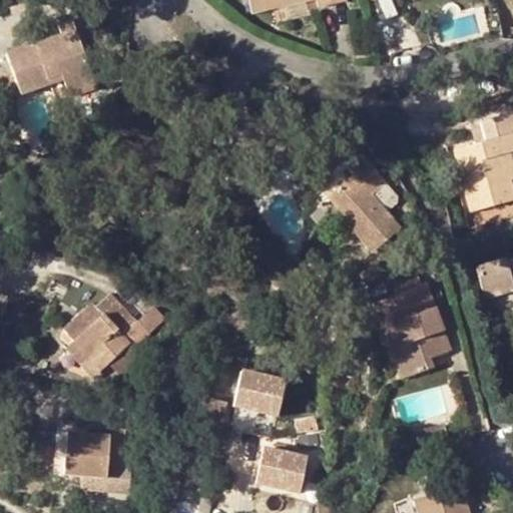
[(307,0),(306,0),(247,0),(251,14),(307,0)]
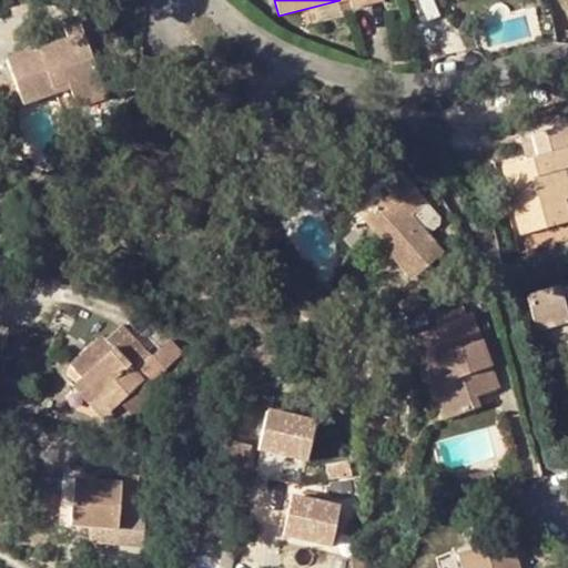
[(12,79),(22,104),(54,93),(53,88),(67,83),(72,97),(103,87),(80,24),(66,28),(68,37),(6,60),(12,79)]
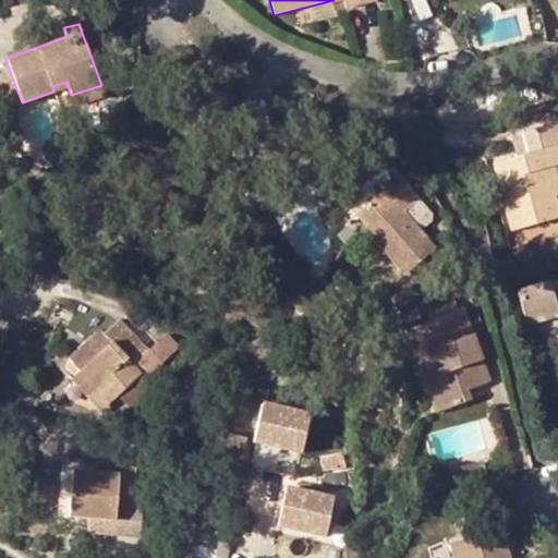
[(22,102),(12,77),(0,81),(0,88),(7,108),(22,102)]
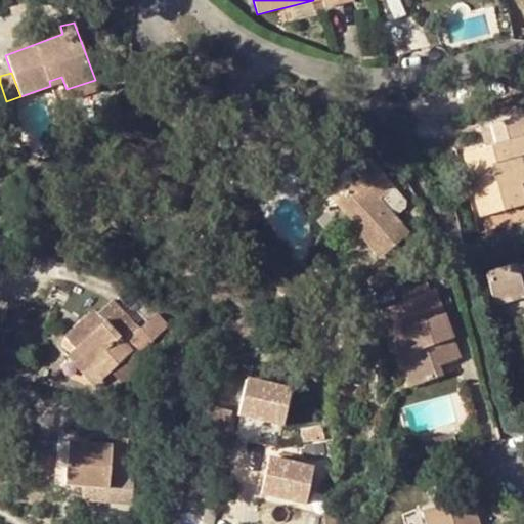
[(49,81),(50,86),(56,103),(70,98),(67,89),(61,77),(49,81)]
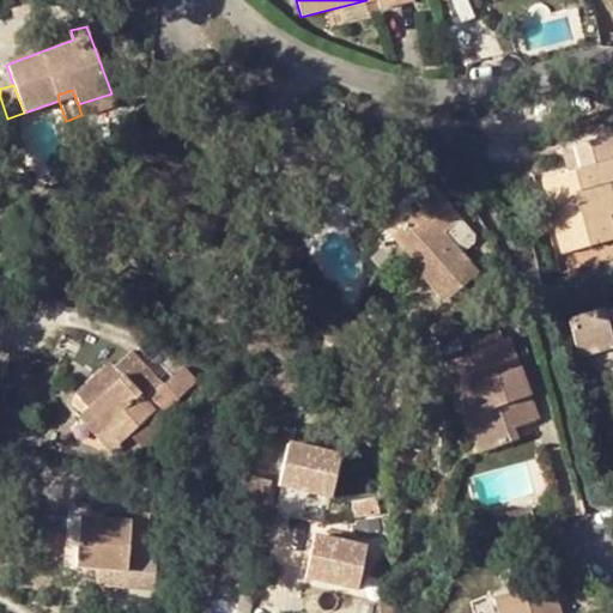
[(78,104),(82,115),(115,103),(111,93),(78,104)]
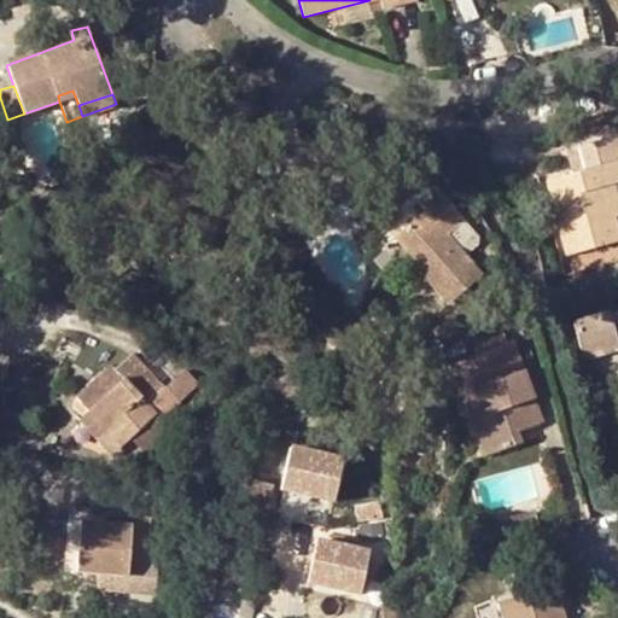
[(617,229),(614,217),(605,186),(617,182),(617,135),(566,151),(573,175),(546,182),(567,256),(617,239),(617,229)]
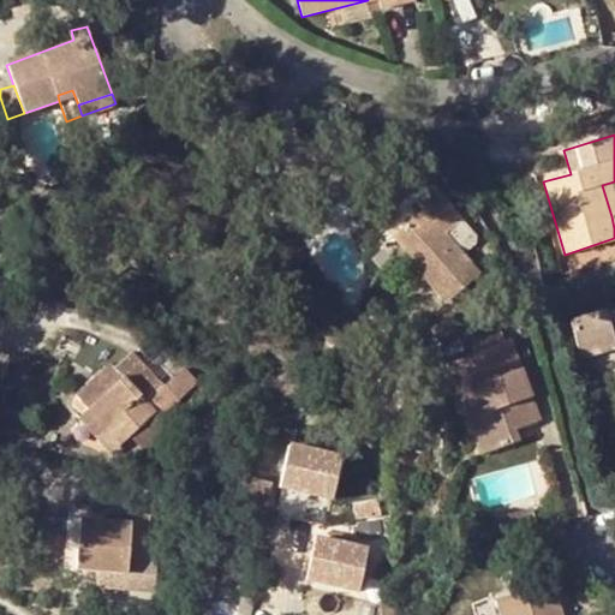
[(611,216),(614,214),(614,181),(602,185),(611,216)]
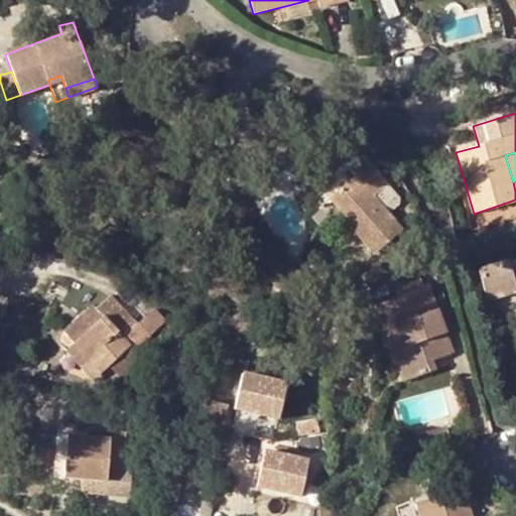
[(353,226),(350,229),(375,255),(401,230),(390,216),(373,197),(383,187),(386,184),(362,156),(348,168),(354,175),(329,199),(353,226)]
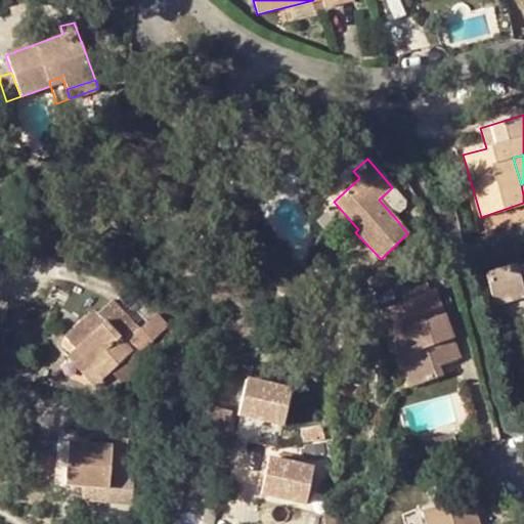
[(379,200),(396,219),(403,212),(402,205),(389,190),(379,200)]
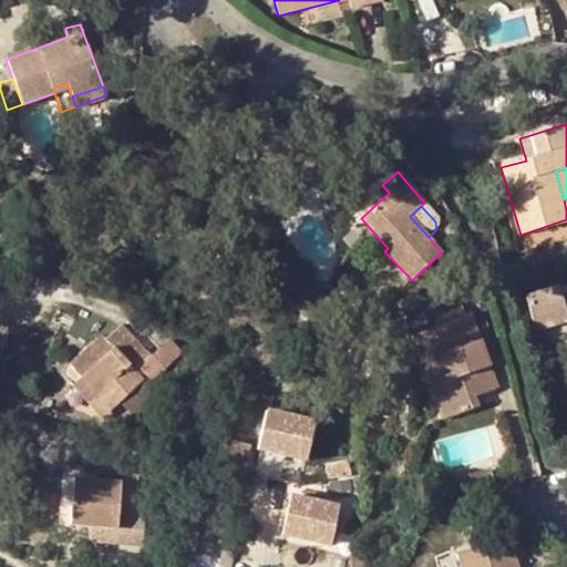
[(388,248),(361,218),(351,227),(378,256),(384,251),(388,248)]
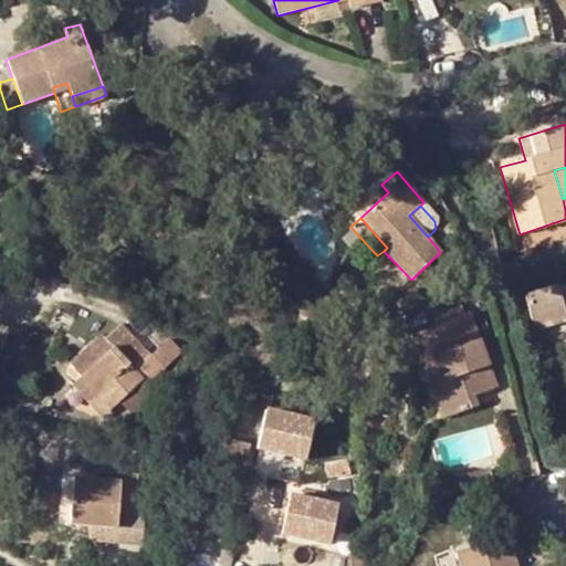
[(565,286),(558,290),(557,286),(525,296),(534,329),(565,321),(565,320),(564,310),(565,308),(565,286)]
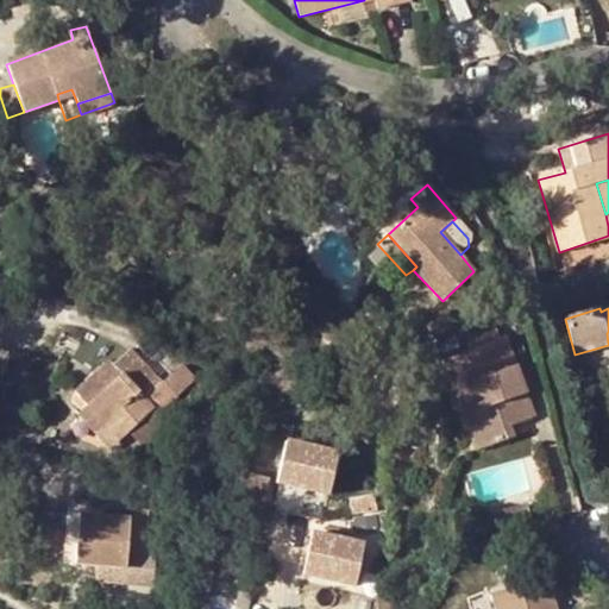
[(471,352),(479,377),(468,381),(476,408),(463,413),(476,450),(514,437),(510,426),(534,419),(531,410),(526,413),(509,366),(497,333),(485,337),(489,346),(471,352)]
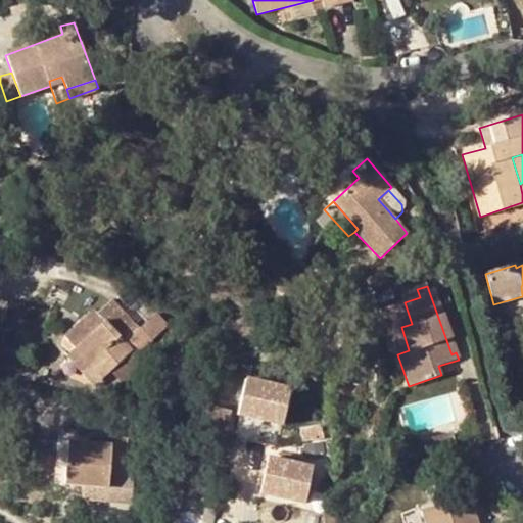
[(420,297),(417,289),(401,293),(405,302),(420,297)]
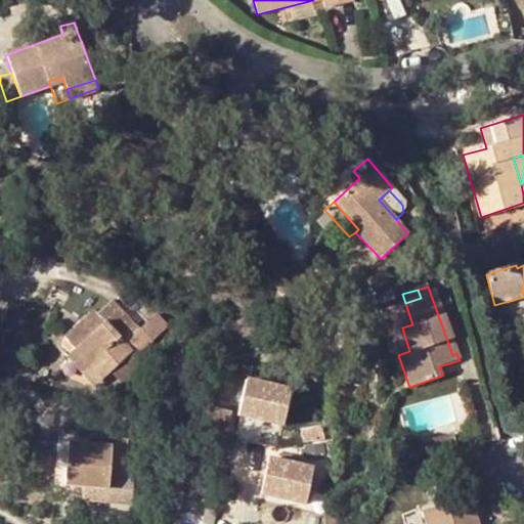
[(76,349),(91,366),(103,379),(133,350),(138,356),(168,326),(156,314),(138,330),(111,300),(97,313),(105,321),(76,349)]
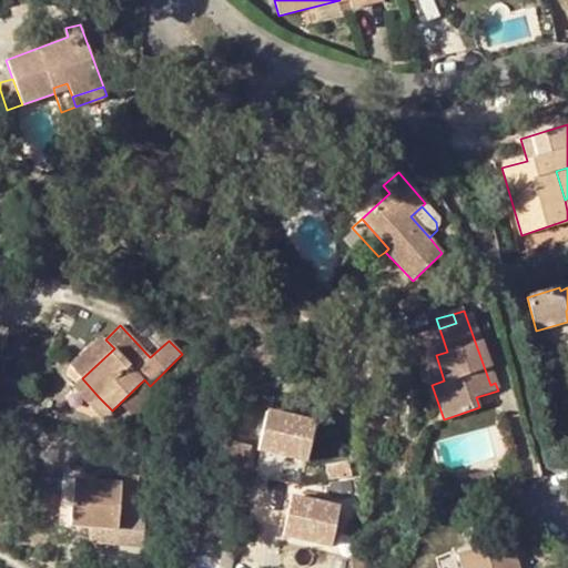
[(447,352),(439,328),(414,337),(422,359),(436,355),(447,352)]
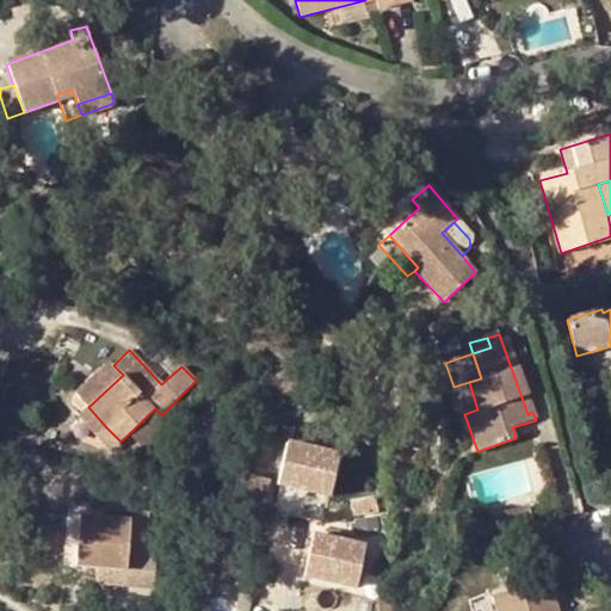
[(79,397),(88,407),(123,375),(113,365),(79,397)]
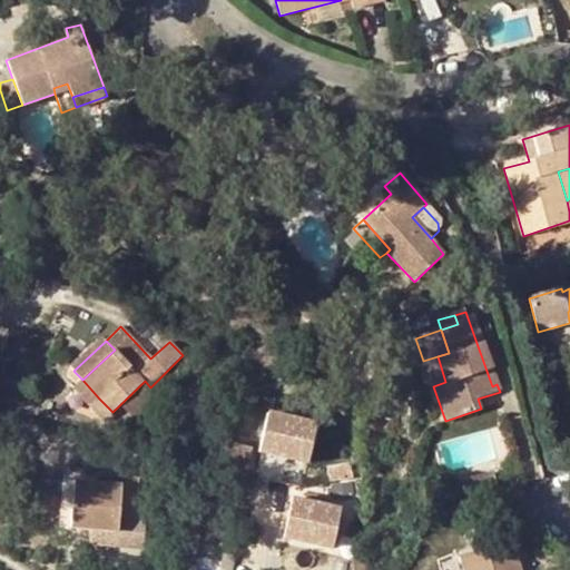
[(492,386),(497,384),(483,342),(477,343),(492,386)]
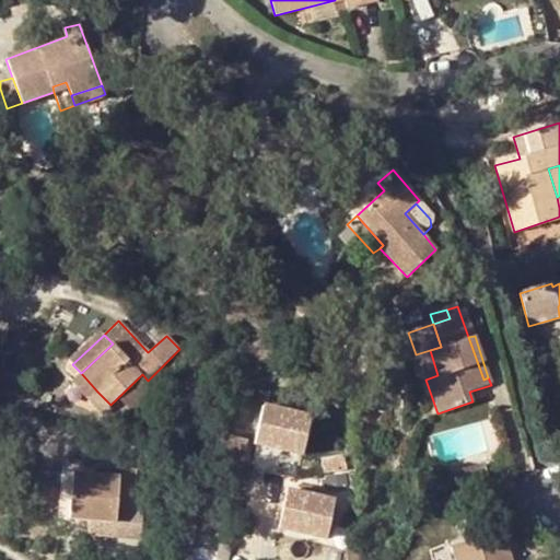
[(430,350),(416,354),(426,380),(438,375),(430,350)]
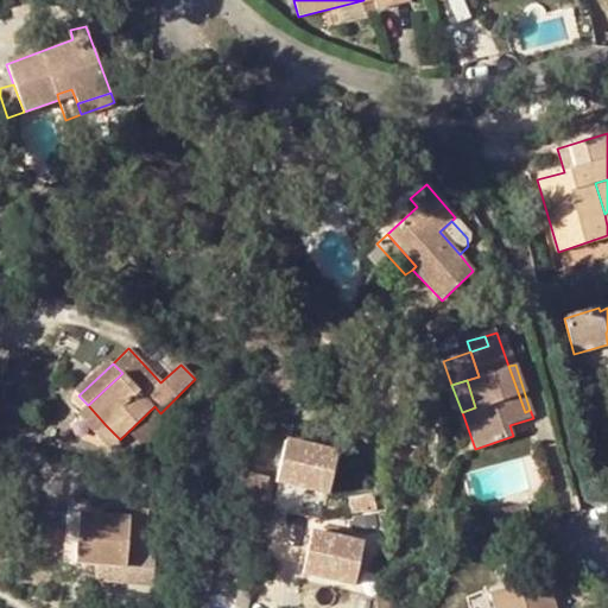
[(331,453),(278,443),(271,485),(324,494),(331,453)]
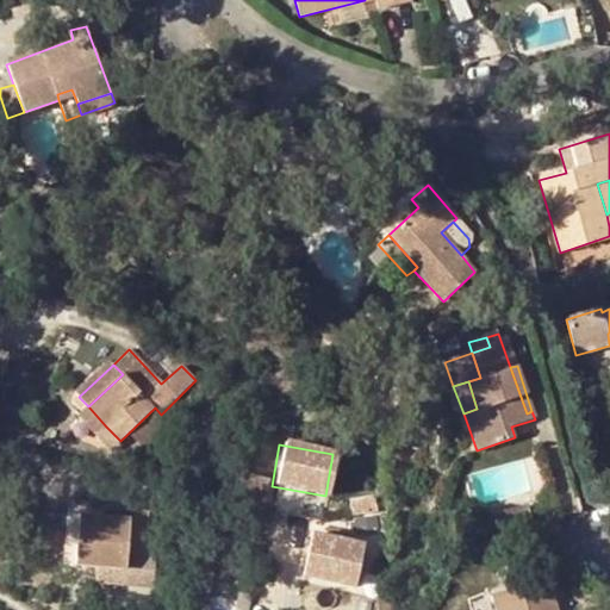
[(130,521),(131,509),(103,509),(103,518),(130,521)]
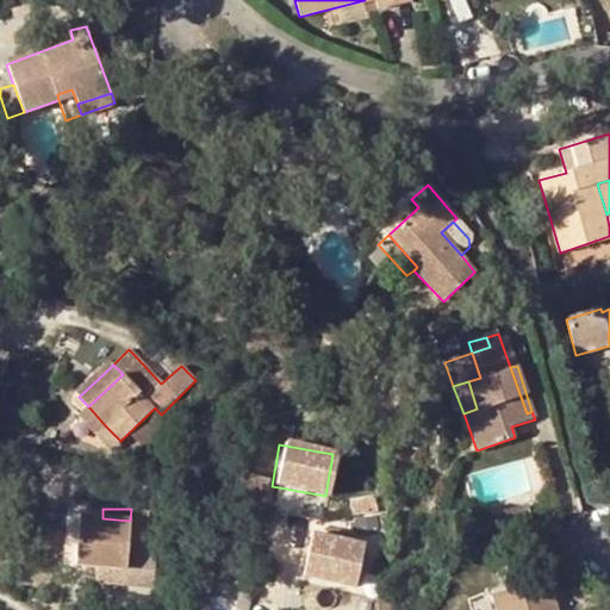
[(130,521),(128,552),(145,553),(148,511),(131,509),(130,521)]
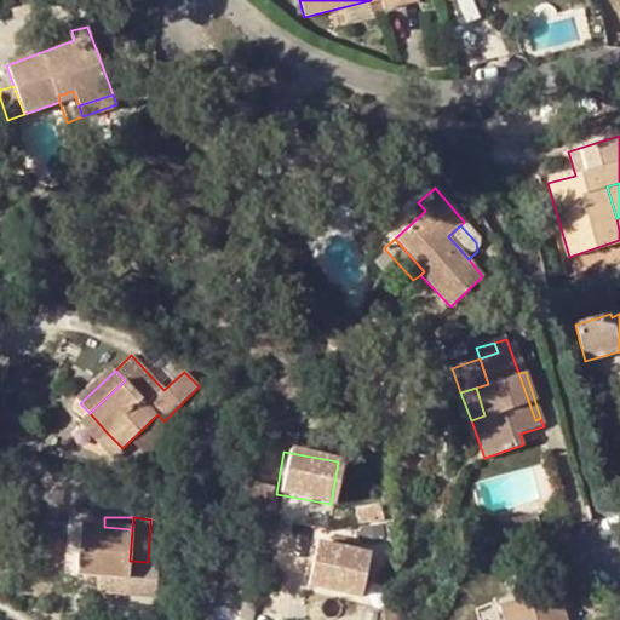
[(504,526),(509,541),(541,532),(537,517),(504,526)]
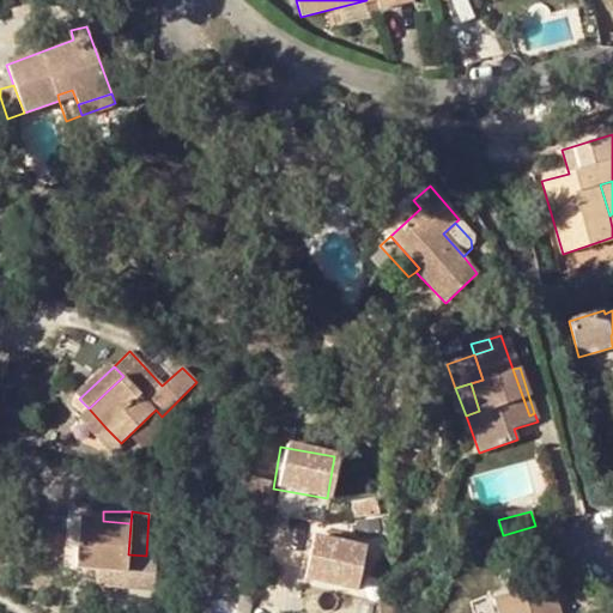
[(127,570),(128,554),(131,523),(103,521),(80,520),(78,568),(127,570)]
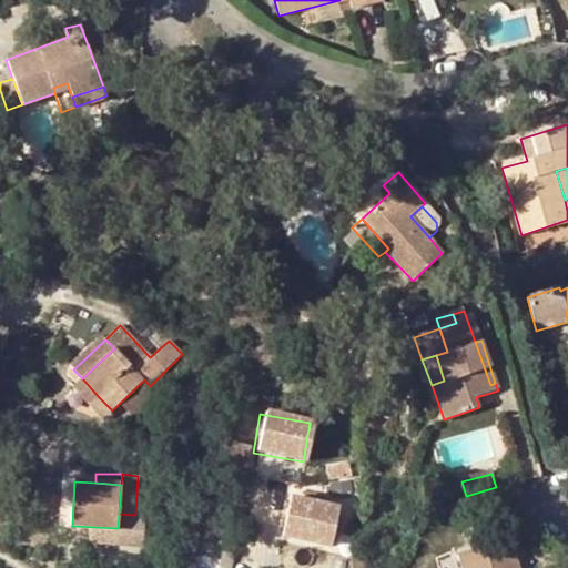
[(287,498),(281,536),(331,545),(337,507),(287,498)]
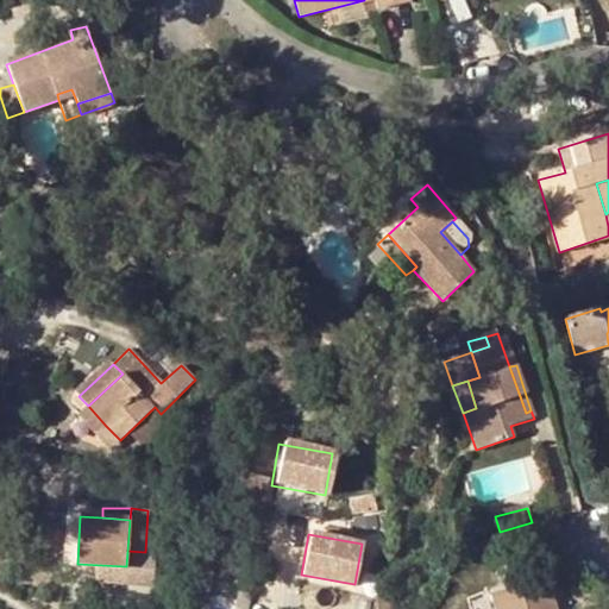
[(494,595),(497,608),(556,608),(546,578),(494,595)]
